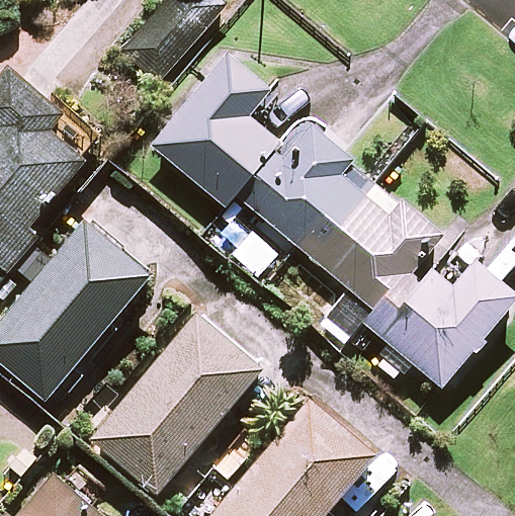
[(226,12),(211,0),(173,0),(124,55),(160,86),(226,12)]
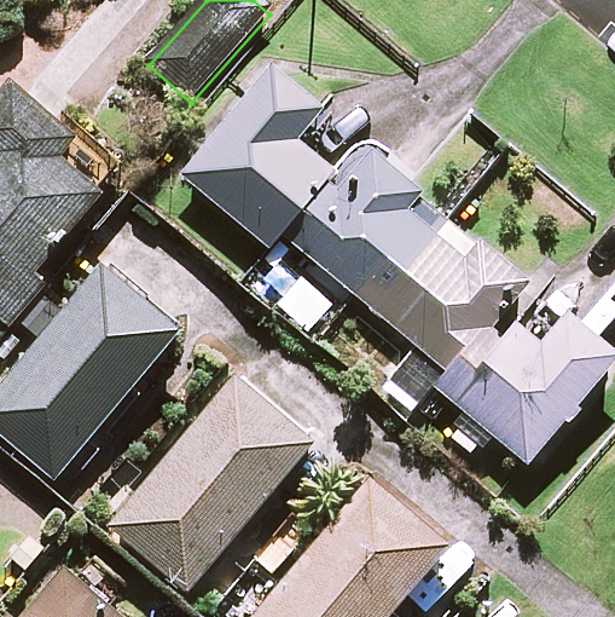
[(563,421),(572,428),(587,410),(578,402),(614,358),(614,356),(561,312),(540,338),(517,318),(505,333),(497,326),(515,303),(439,240),(447,230),(404,195),(413,183),(366,144),(340,176),(296,139),(321,108),(271,67),(181,176),(271,249),(282,236),(419,349),(393,381),(417,402),(431,385),(527,465),(563,421)]
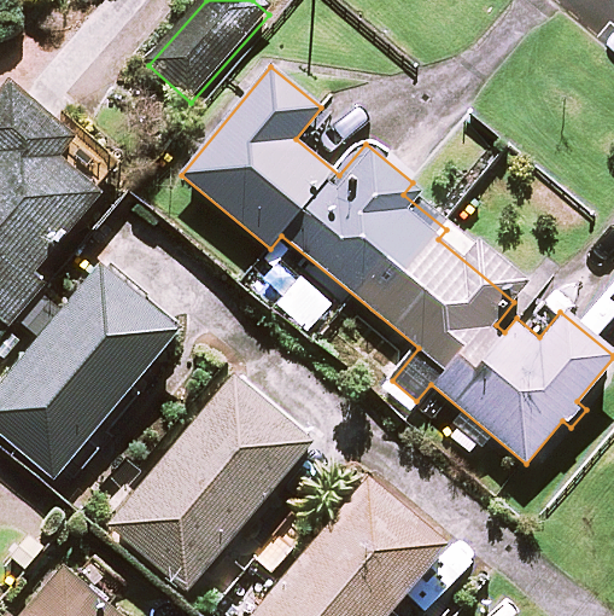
[(72,137),(4,77),(0,81),(0,318),(6,324),(45,280),(34,271),(101,192),(58,154),(72,137)]
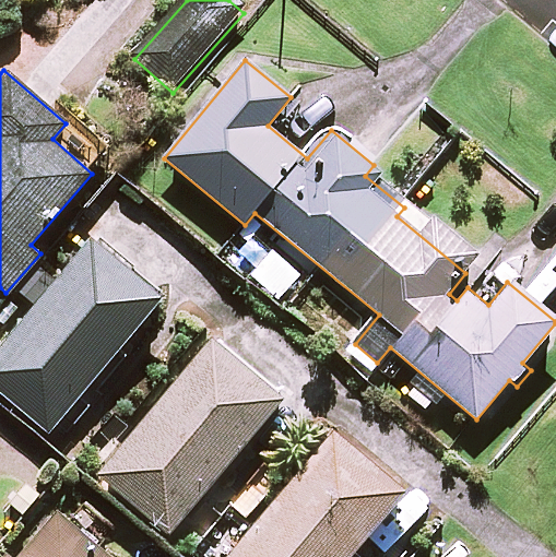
[(56,282),(42,270),(20,296),(35,308),(0,350),(0,390),(50,433),(58,423),(72,434),(94,409),(80,396),(161,297),(91,239),(56,282)]
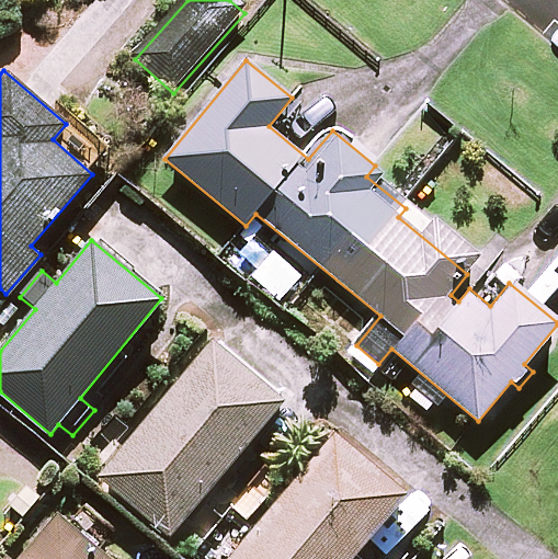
[(282,400),(209,341),(100,476),(171,535),(282,400)]
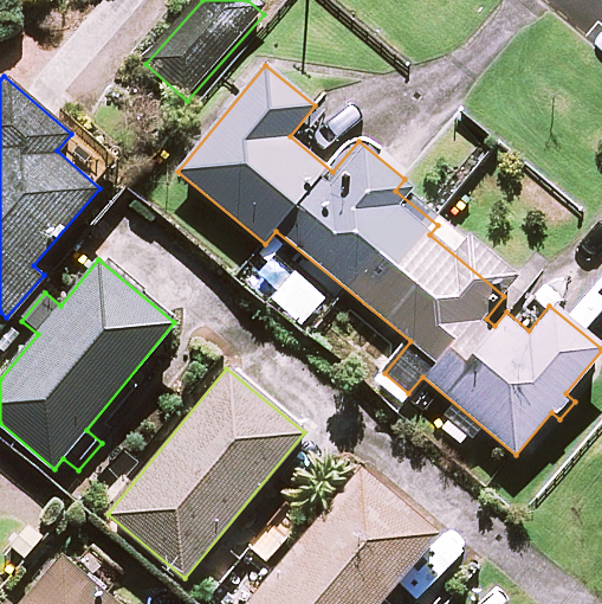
[(377,603),(438,531),(358,467),(247,603),(377,603)]
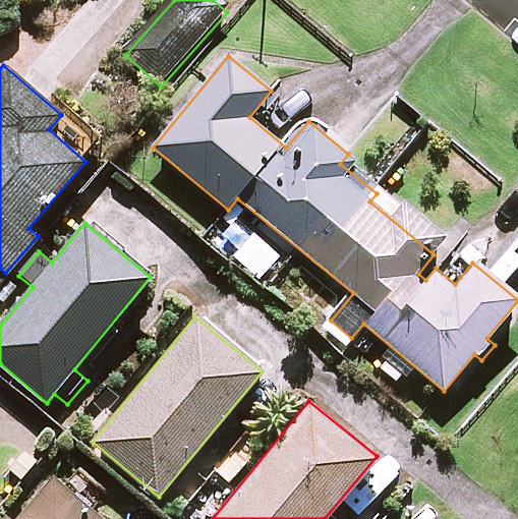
[(101,518),(54,478),(18,518),(11,518),(9,516),(7,518),(101,518)]
